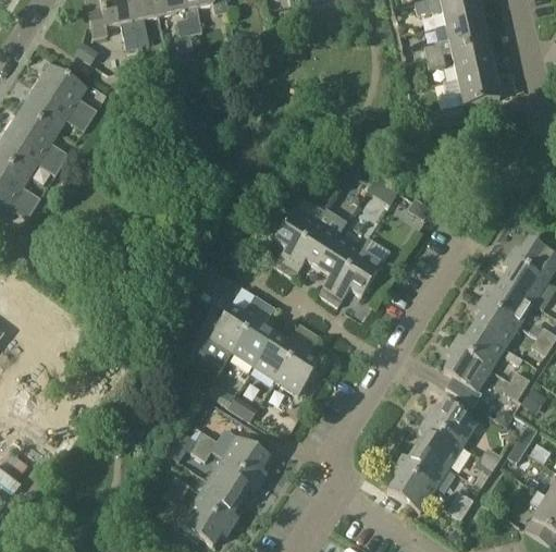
[(125,48),(136,46),(131,20),(125,0),(97,0),(101,16),(88,20),(93,38),(107,35),(104,26),(120,23),(125,48)]
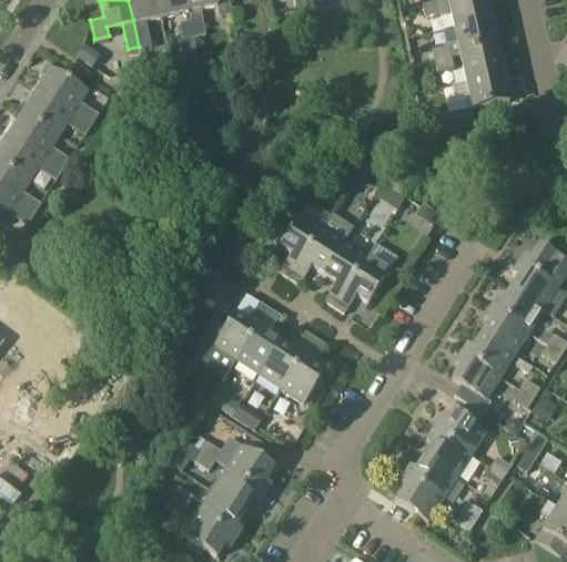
[(145,18),(161,14),(157,0),(128,0),(133,20),(139,47),(152,43),(145,18)]
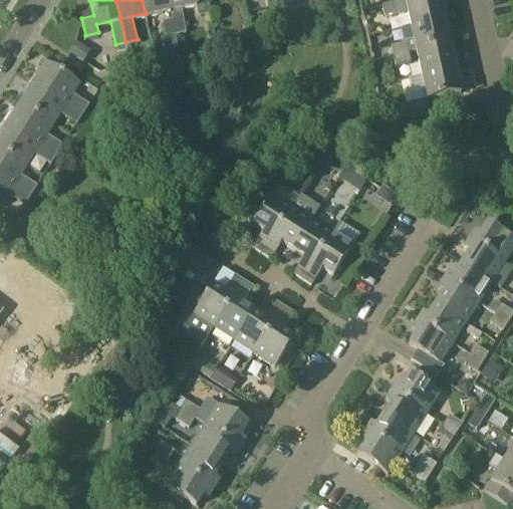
[(142,0),(146,13),(170,7),(168,0),(142,0)]
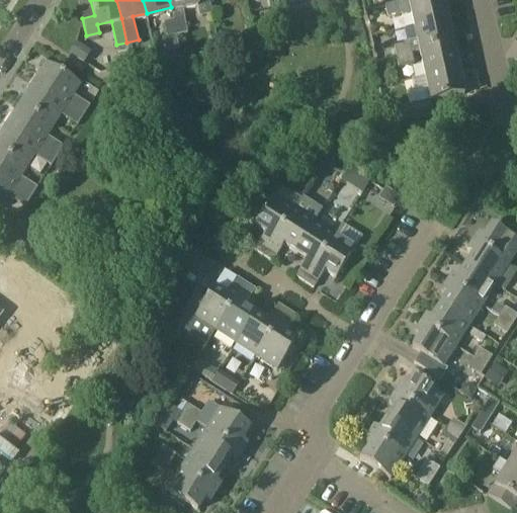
[(169,0),(171,7),(173,15),(176,31),(188,28),(183,5),(196,2),(199,8),(209,6),(207,0),(169,0)]
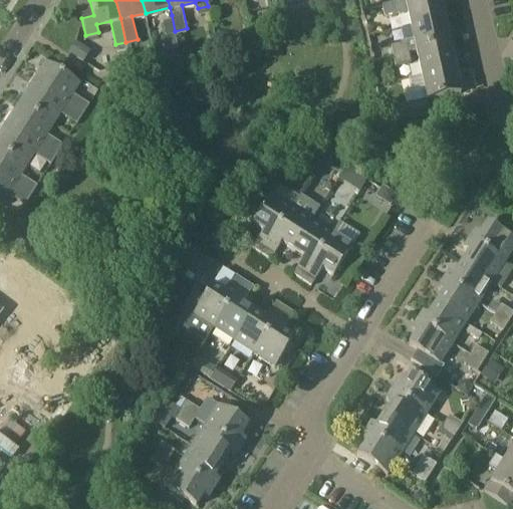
[(411,22),(444,15),(440,0),(392,0),(382,2),(385,13),(408,8),(411,22)]
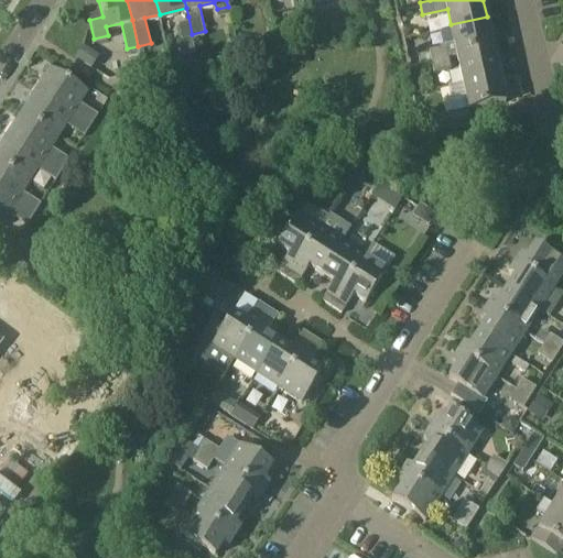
[(182,36),(192,34),(188,17),(177,19),(182,36)]
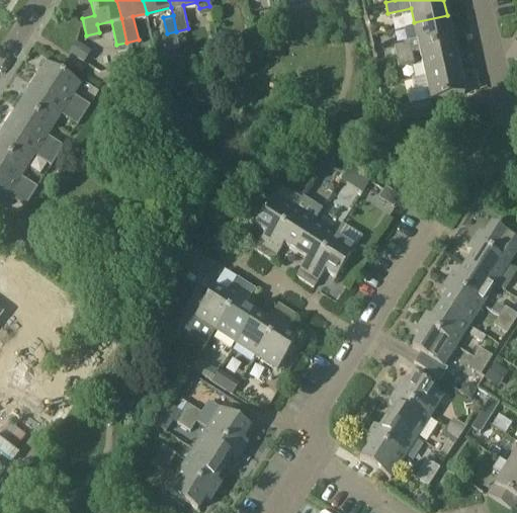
[(409,38),(412,50),(420,48),(453,39),(447,15),(414,22),(417,36),(409,38)]
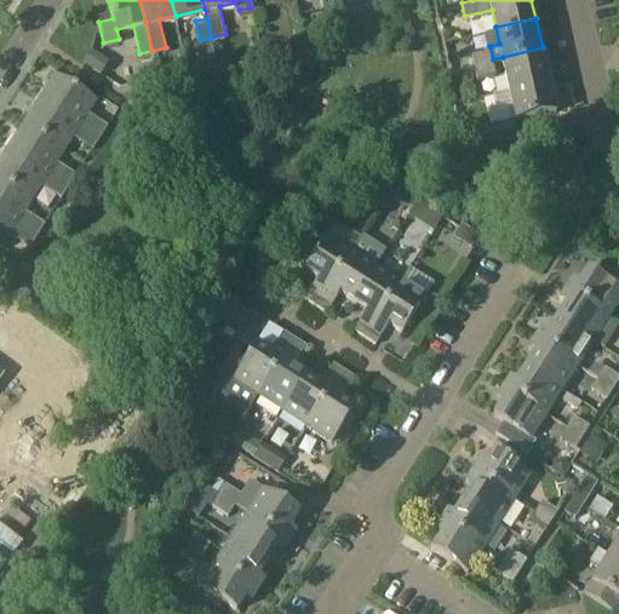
[(101,72),(110,57),(89,41),(79,57),(101,72)]
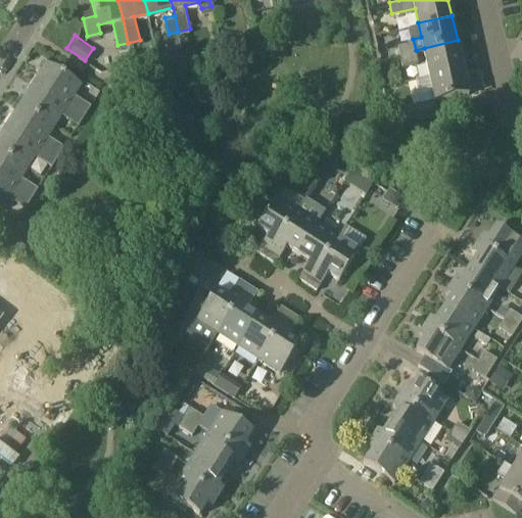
[(400,53),(416,50),(413,39),(398,42),(400,53)]
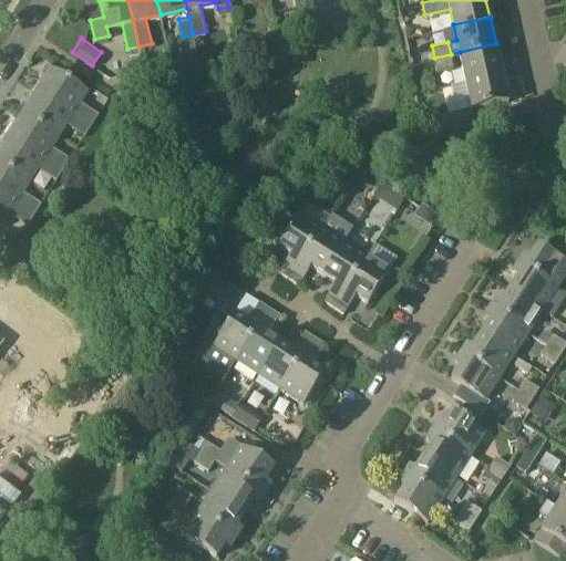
[(465,79),(502,71),(496,43),(460,52),(465,79)]
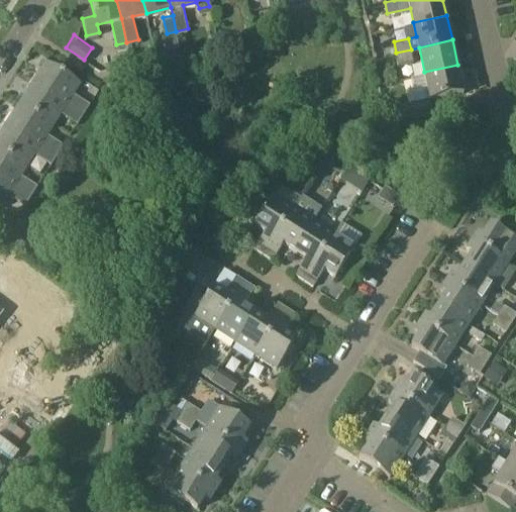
[(411,49),(396,53),(398,64),(413,60),(411,49)]
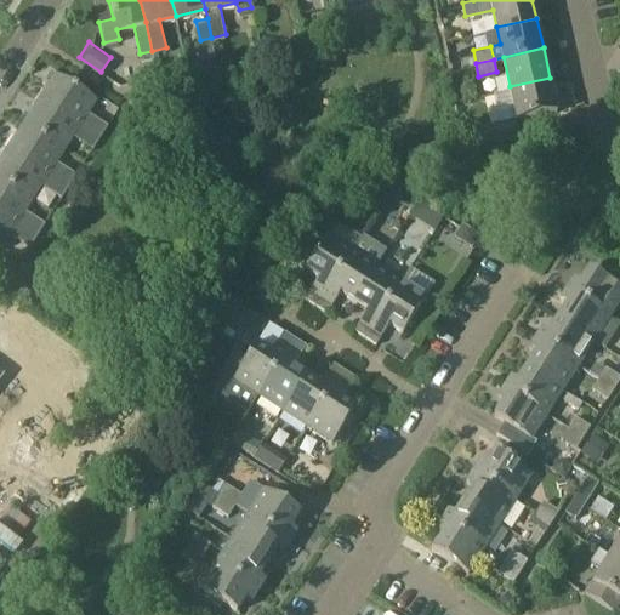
[(39,94),(100,132),(107,121),(89,110),(97,98),(51,68),(44,79),(47,81),(39,94)]
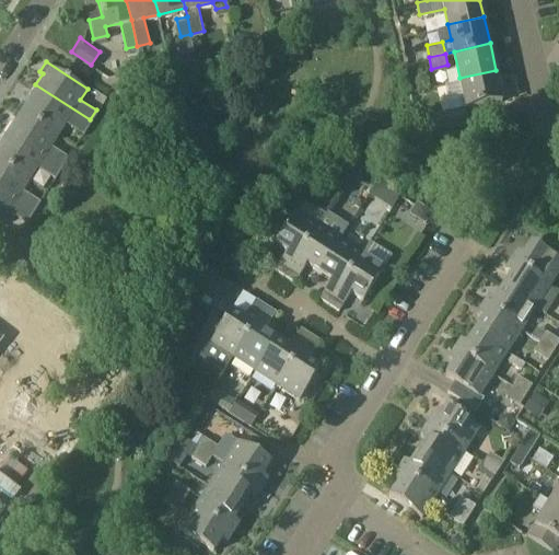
[(496,70),(459,78),(465,105),(502,97),(496,70)]
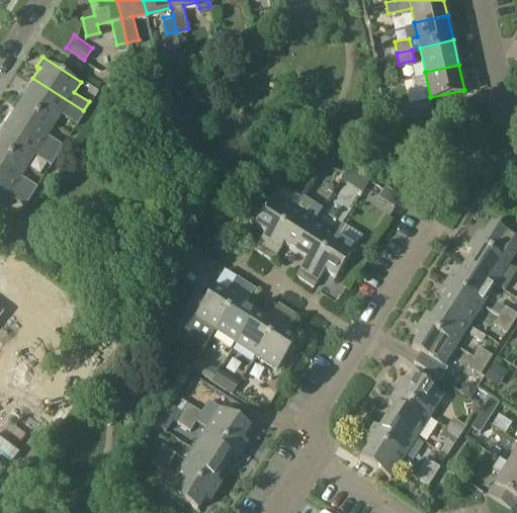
[(77,119),(83,110),(32,78),(23,92),(21,90),(16,97),(55,122),(63,110),(77,119)]
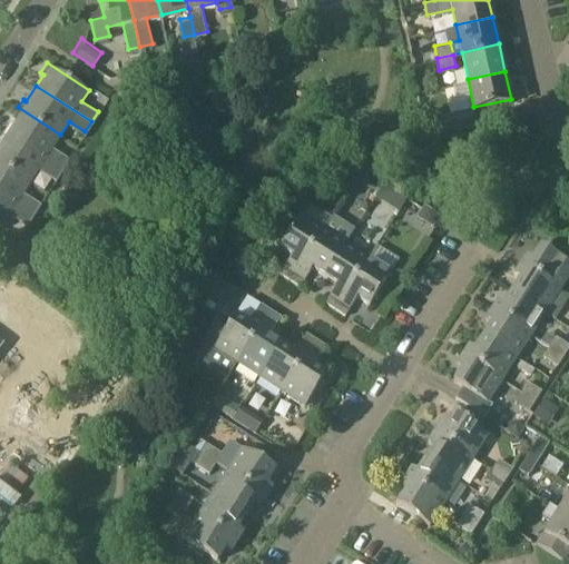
[(54,147),(60,135),(18,107),(12,117),(16,119),(7,131),(62,167),(69,157),(54,147)]
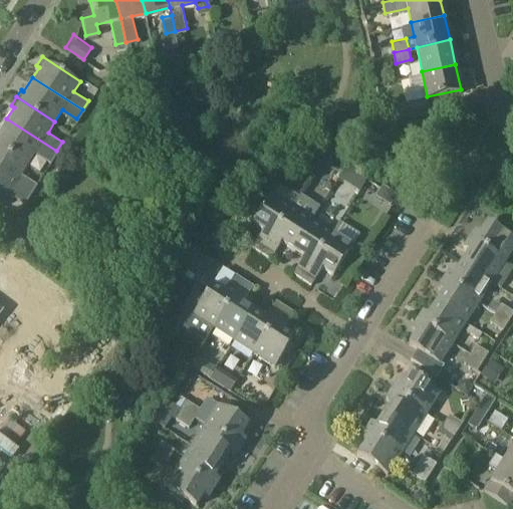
[(405,102),(382,107),(386,119),(408,114),(405,102)]
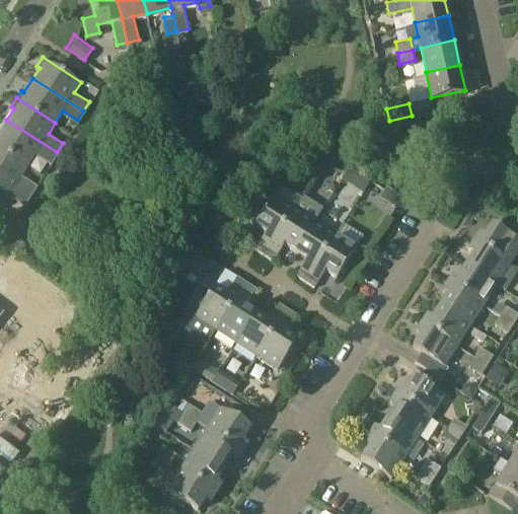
[(51,162),(57,152),(6,120),(0,130),(0,145),(28,164),(37,153),(51,162)]
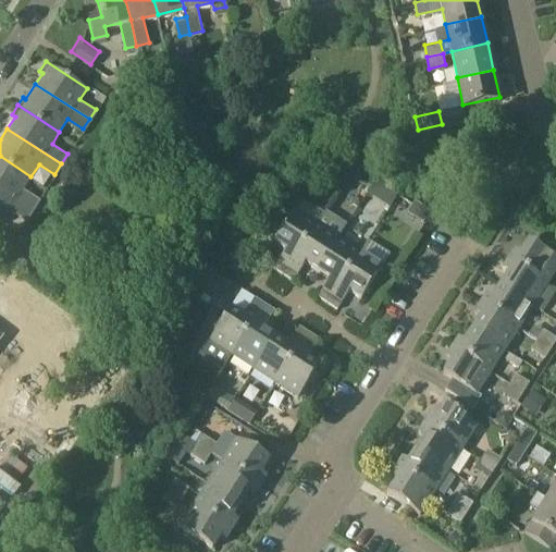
[(343,152),(335,166),(348,173),(356,160),(343,152)]
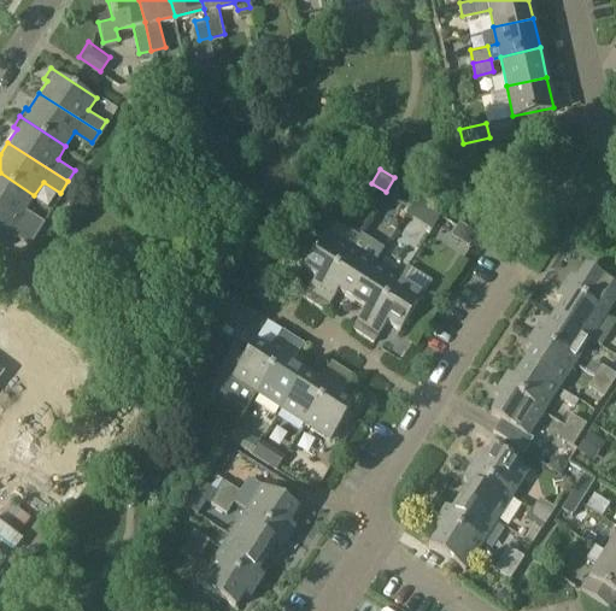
[(25,209),(34,195),(0,172),(0,204),(37,229),(42,219),(25,209)]
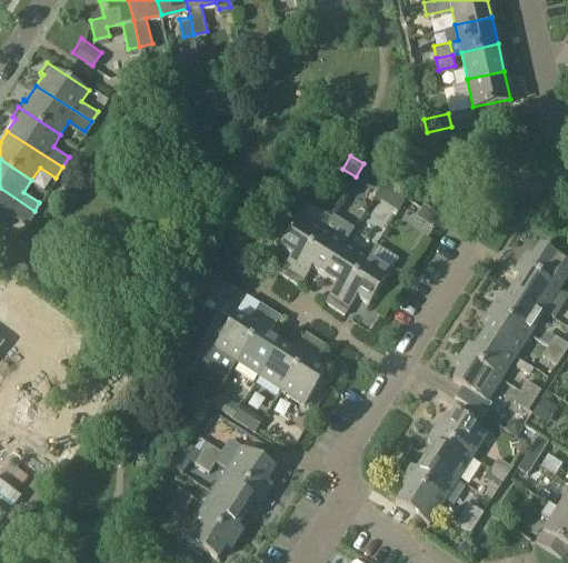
[(26,223),(35,211),(0,188),(0,223),(2,225),(10,214),(26,223)]
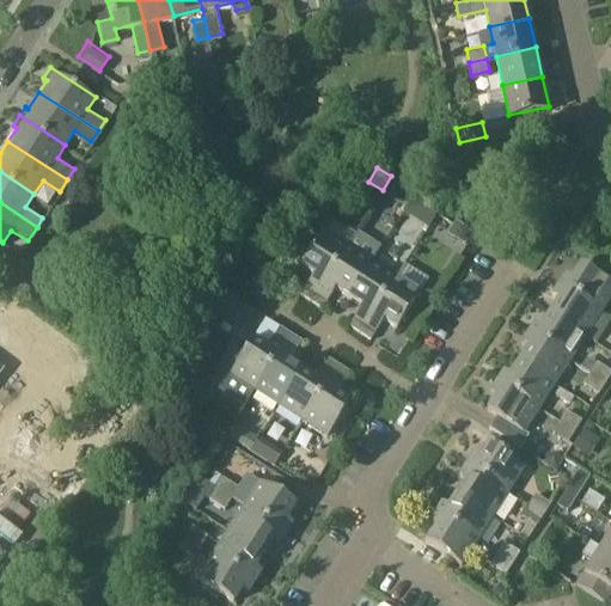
[(311,299),(348,243),(323,227),(300,264),(313,273),(300,292),(311,299)]
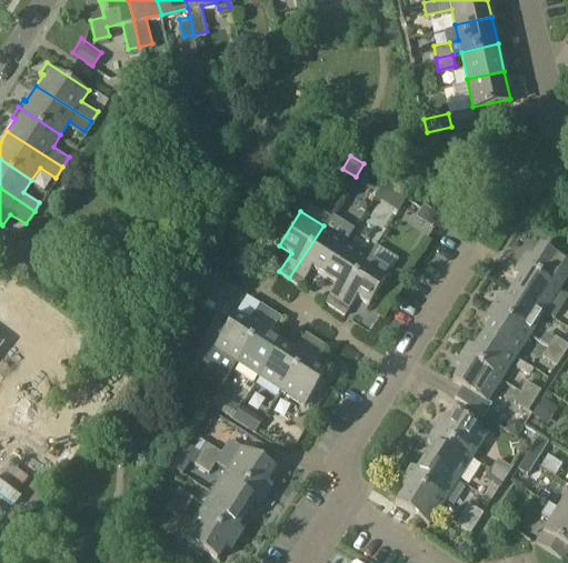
[(325,274),(346,240),(324,225),(289,278),(299,284),(311,265),(325,274)]
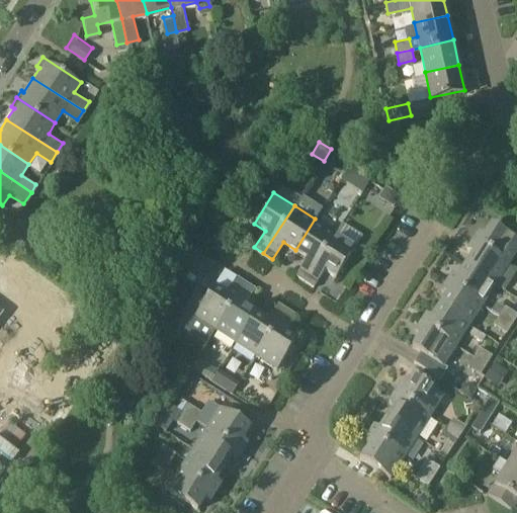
[(315,219),(295,250),(306,257),(295,274),(305,279),(335,232),(315,219)]
